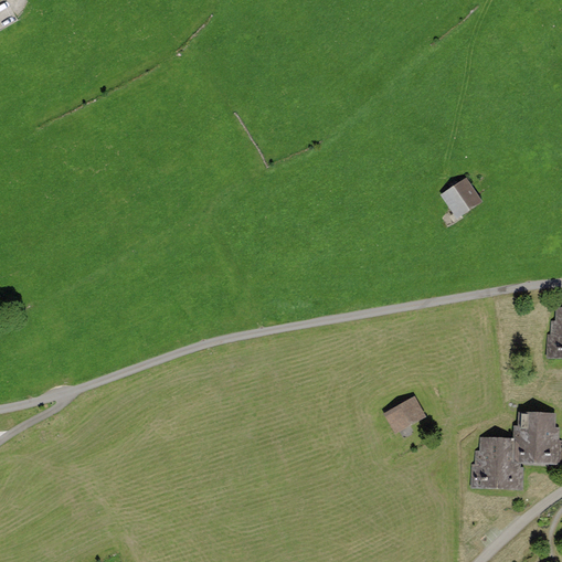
[(466,177),(439,193),(455,218),(481,202),(466,177)]
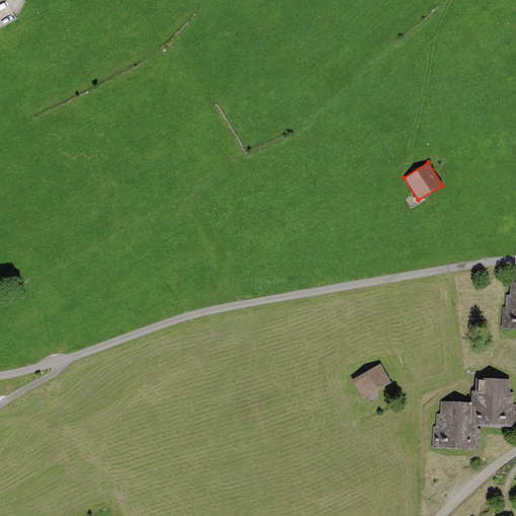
[(353,378),(364,397),(394,381),(383,361),(353,378)]
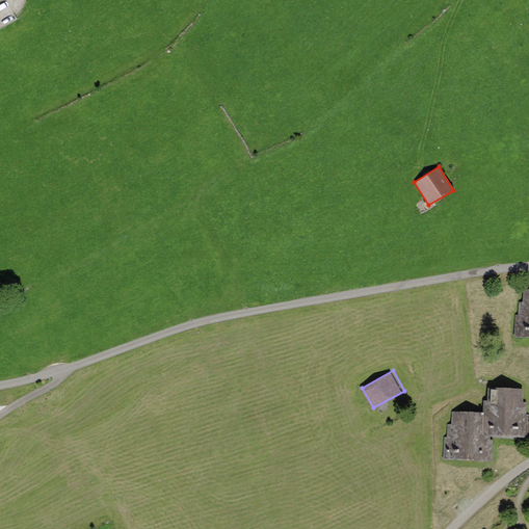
[(521,391),(490,386),(482,434),(513,440),(521,391)]
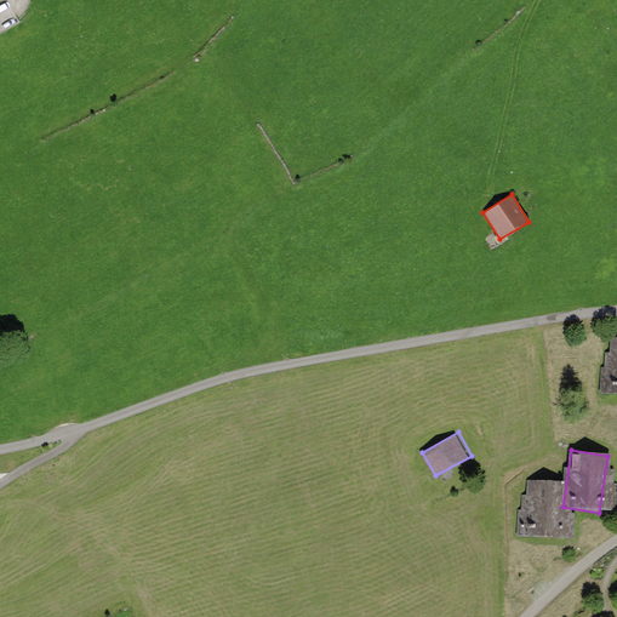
[(558,532),(564,480),(531,476),(525,529),(558,532)]
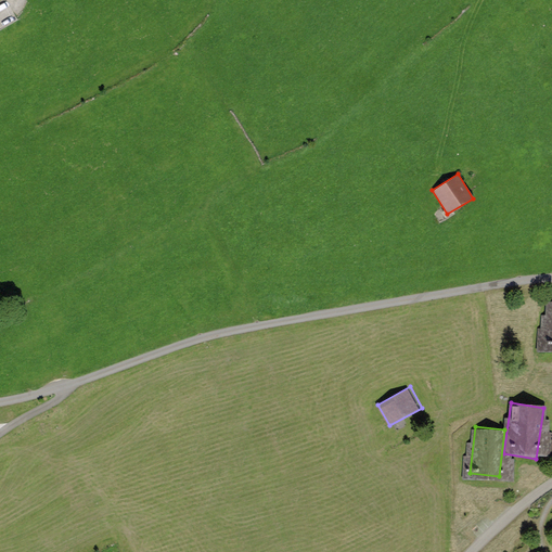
All buildings are outlined.
